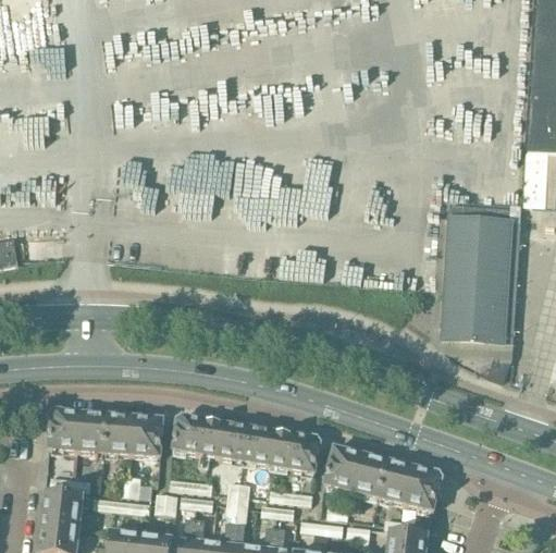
[(536,0),(527,154),(555,155),(555,0),(536,0)]
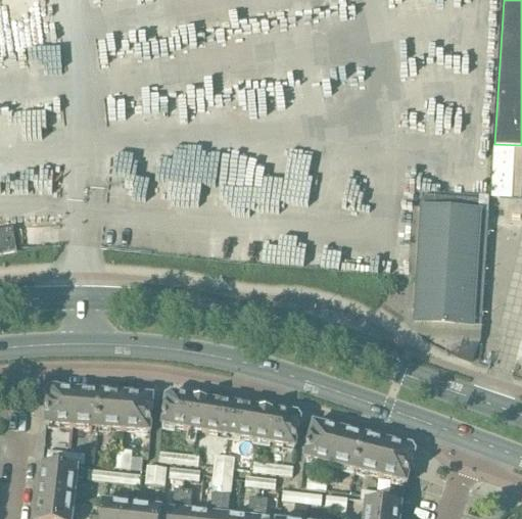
[(457,200),(443,200),(443,207),(431,207),(431,198),(422,197),(414,321),(470,324),(478,209),(457,208),(457,200)]
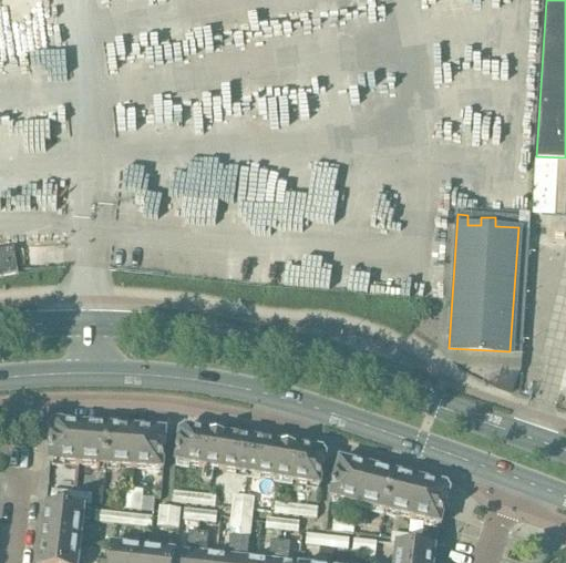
[(0,276),(17,273),(12,247),(0,248),(0,276)]
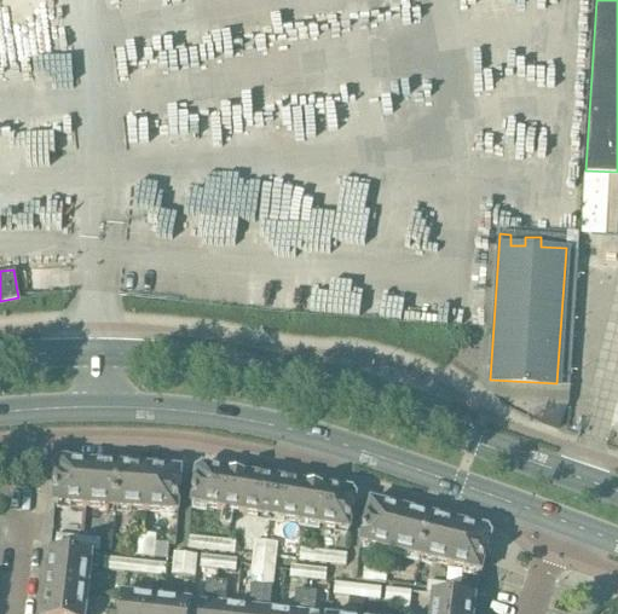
[(542,423),(555,427),(562,406),(549,401),(542,423)]
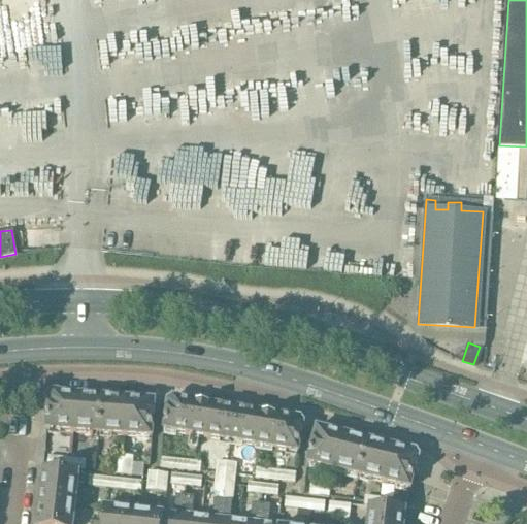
[(46,395),(46,401),(44,427),(71,429),(74,393),(51,392),(46,395)]
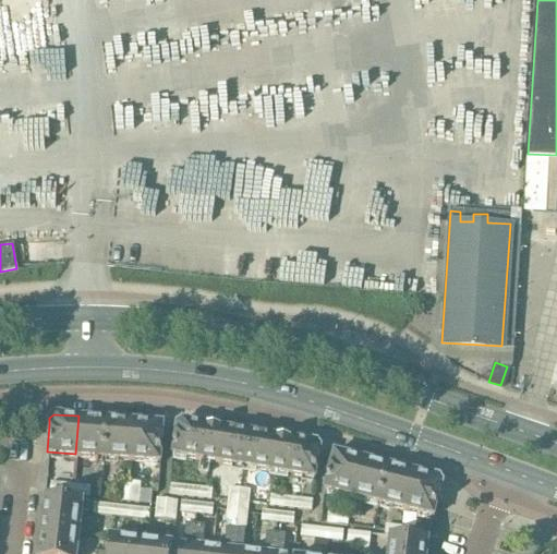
[(84,455),(104,457),(107,418),(79,416),(75,454),(84,455)]
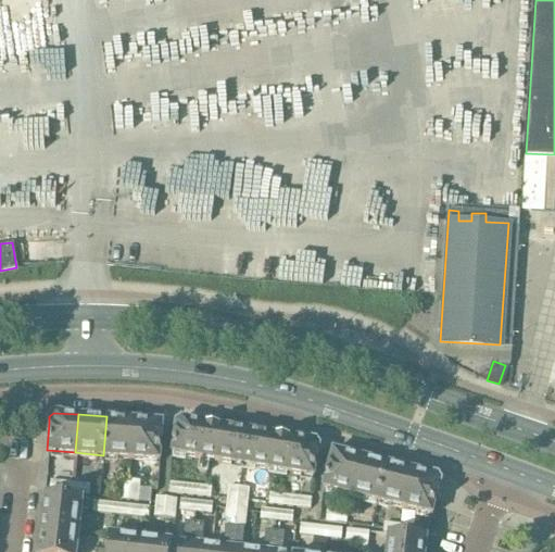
[(103,455),(131,458),(135,418),(106,416),(103,455)]
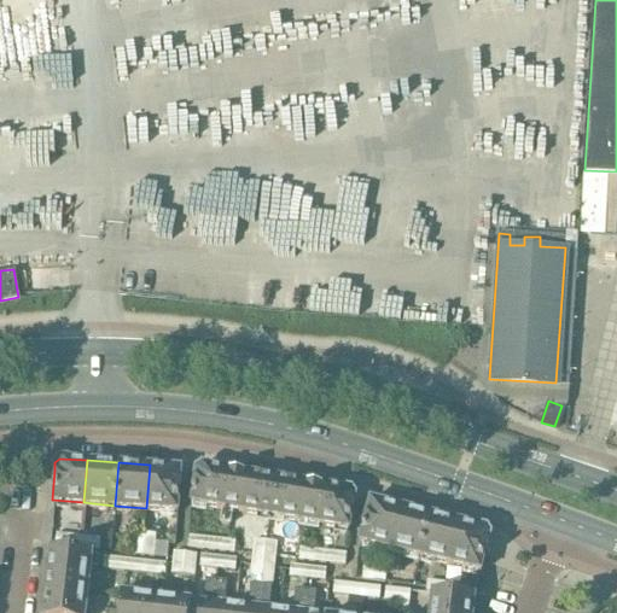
[(179,467),(150,465),(146,508),(176,511),(179,467)]
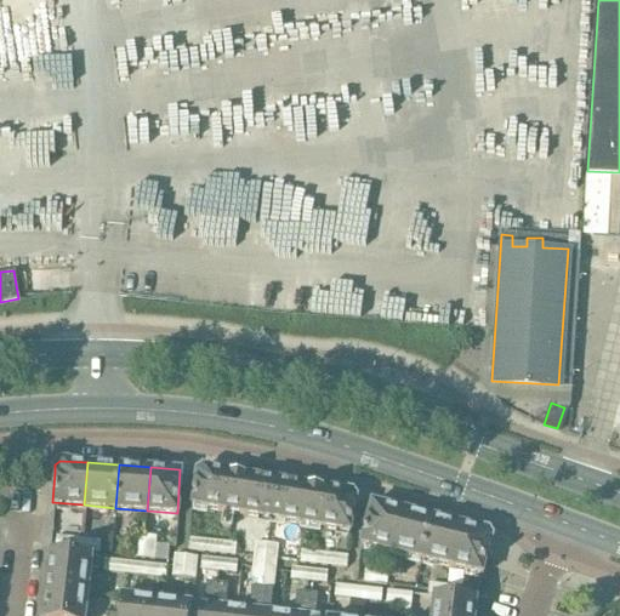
[(269,517),(276,479),(202,467),(195,471),(191,503),(269,517)]
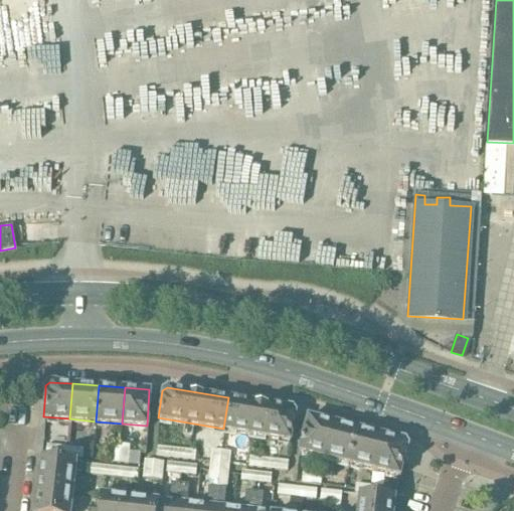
[(290,440),(293,421),(294,412),(291,407),(228,397),(223,429),(290,440)]
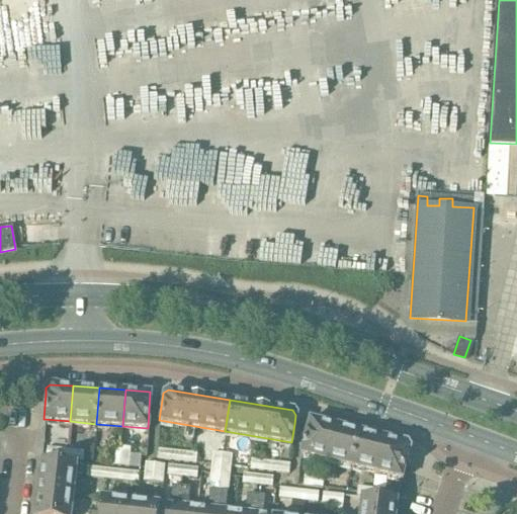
[(334,424),(330,423),(309,418),(299,452),(325,459),(334,424)]
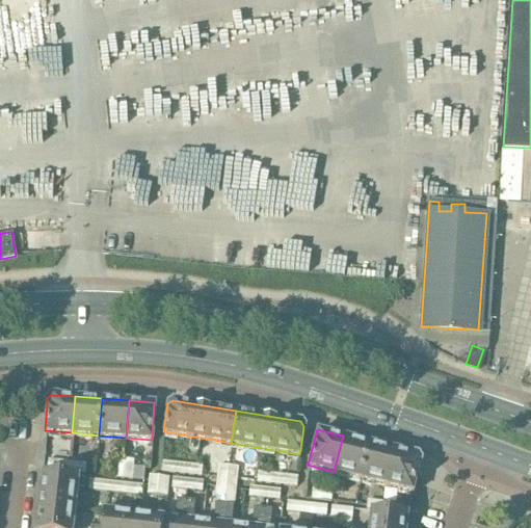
[(334,472),(360,478),(369,442),(343,436),(334,472)]
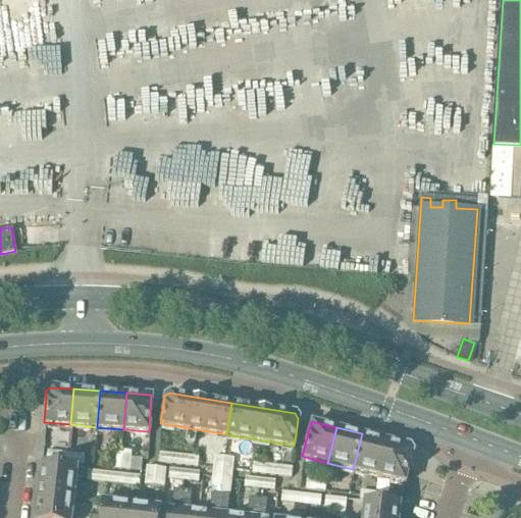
[(112,447),(111,447),(110,457),(120,457),(121,448),(122,432),(113,432),(112,447)]
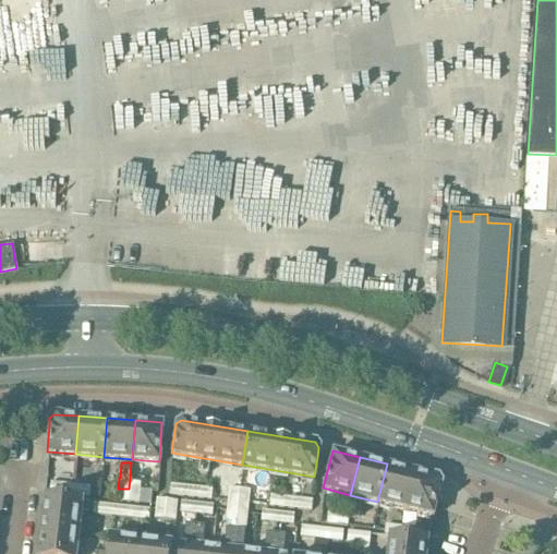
[(377,502),(406,508),(414,471),(387,464),(377,502)]
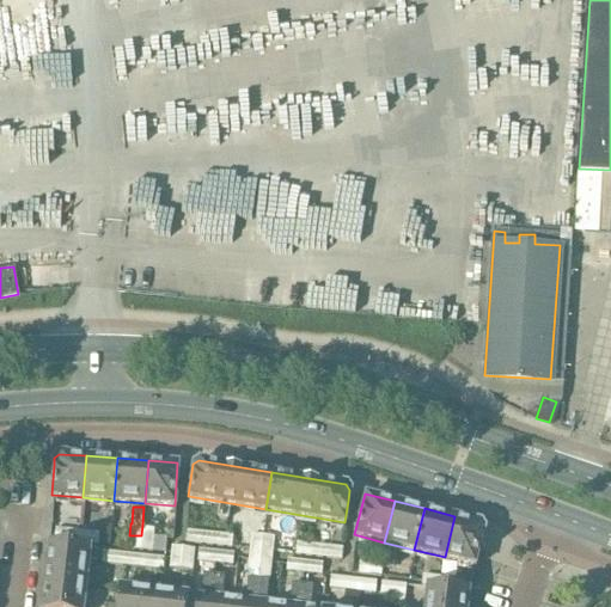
[(445,557),(474,564),(483,528),(480,522),(454,516),(445,557)]
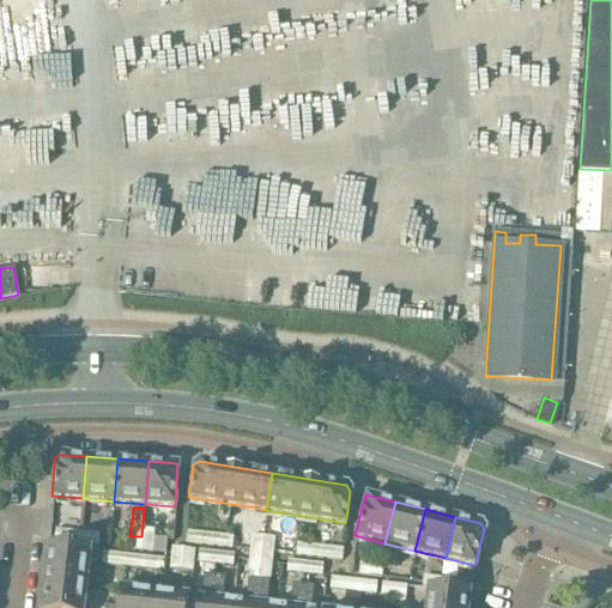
[(55,526),(54,537),(65,539),(66,527),(55,526)]
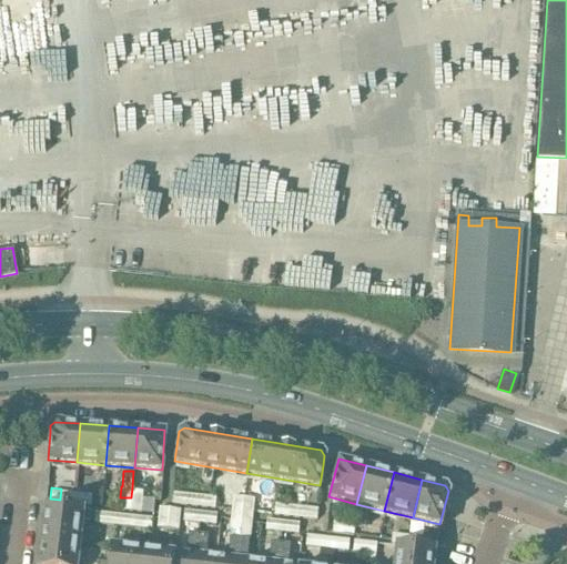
[(142,489),(132,487),(131,497),(142,499),(142,489)]
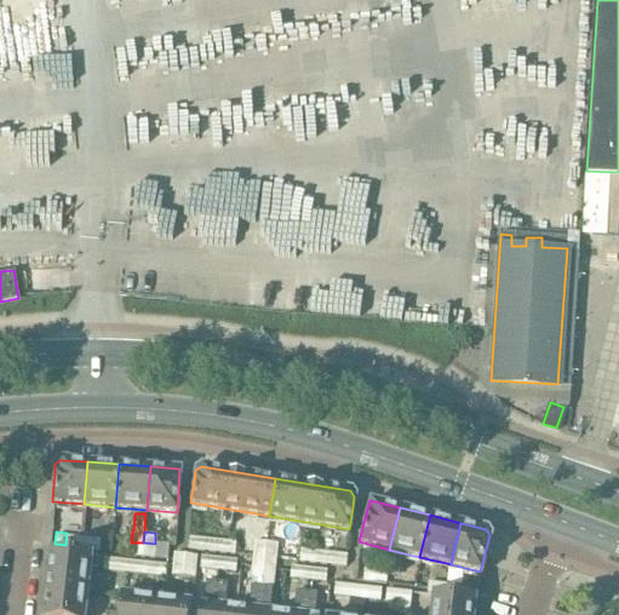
[(76,546),(78,534),(67,533),(66,545),(76,546)]
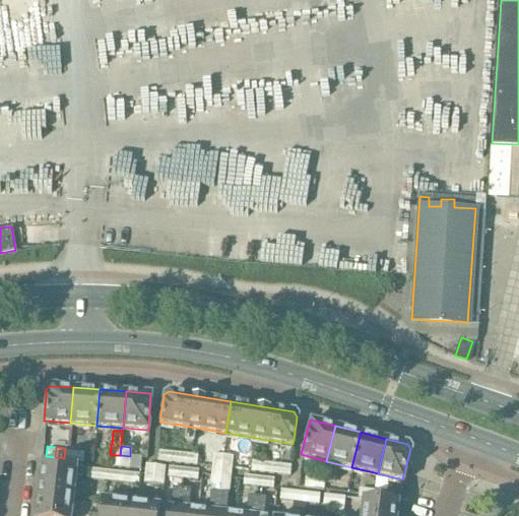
[(65,448),(64,458),(73,459),(74,449),(65,448)]
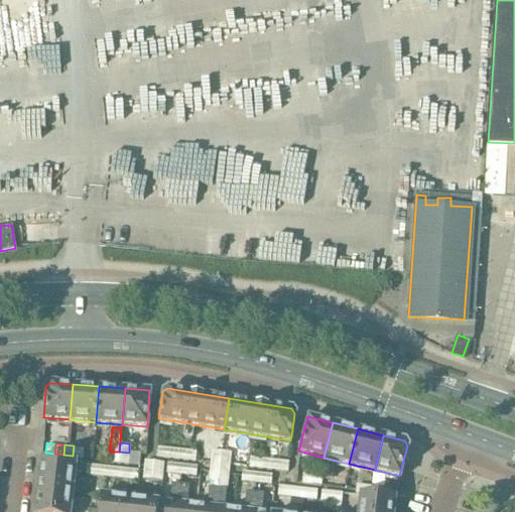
[(157,444),(156,455),(165,456),(166,445),(157,444)]
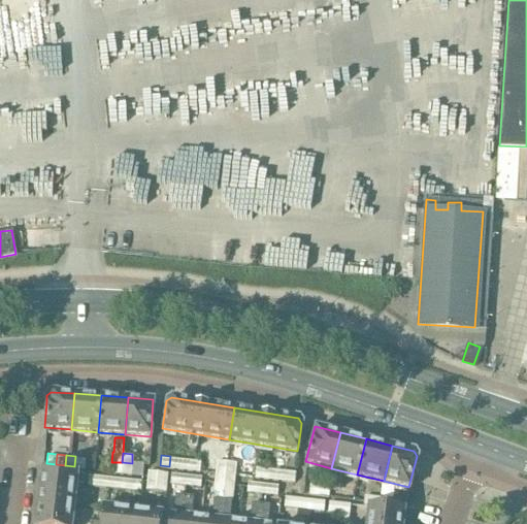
[(84,467),(86,457),(75,456),(74,466),(84,467)]
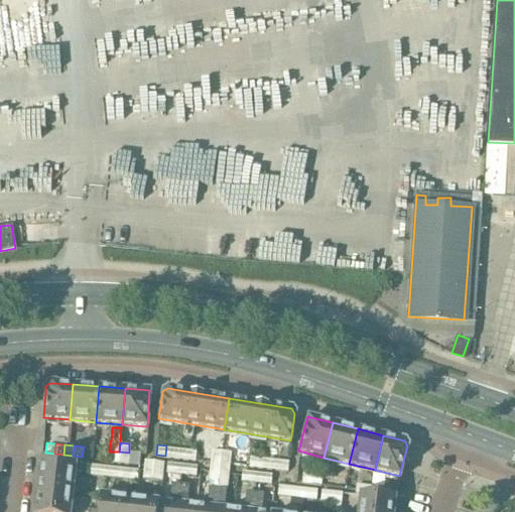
[(175,458),(176,446),(166,445),(165,456),(175,458)]
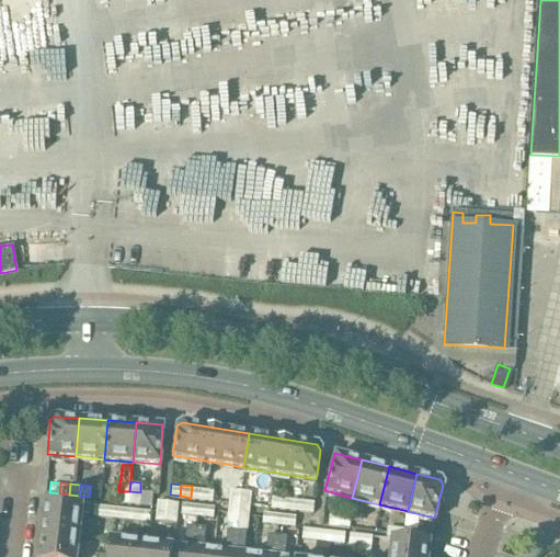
[(192,486),(191,498),(202,499),(203,487),(192,486)]
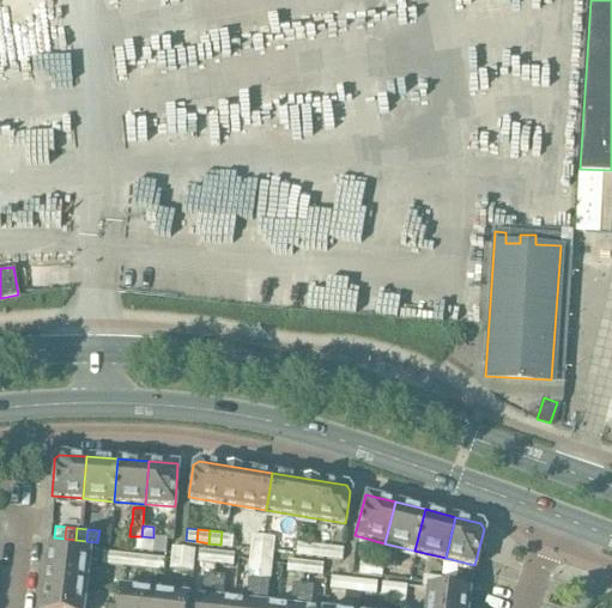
[(232,546),(234,533),(222,532),(220,545),(232,546)]
